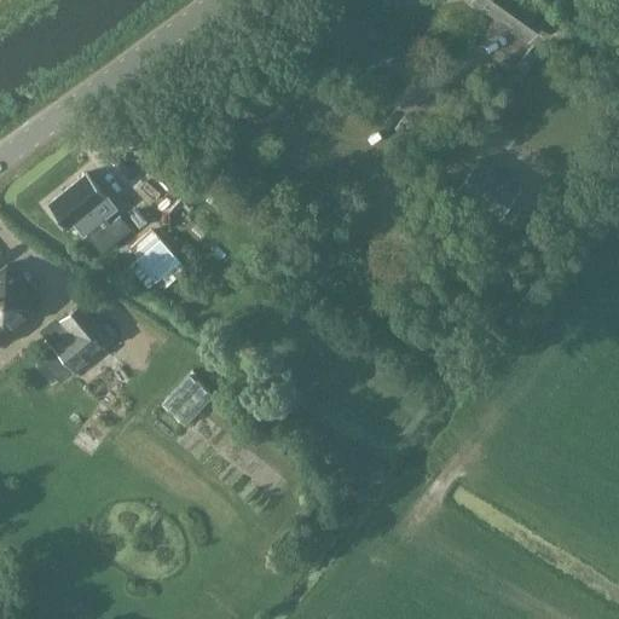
[(544,17),(527,6),(528,4),(522,0),(469,0),(526,41),(544,17)]
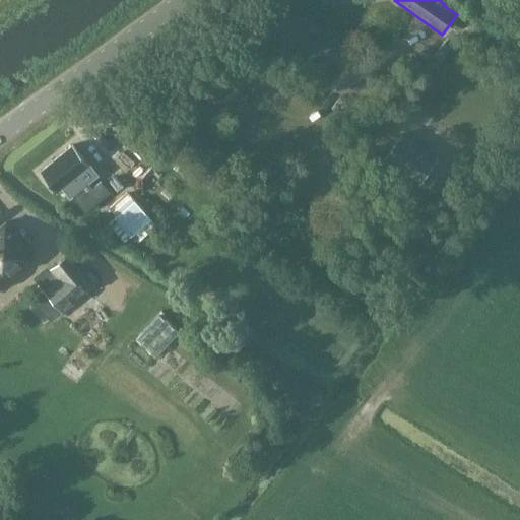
[(401,134),(382,160),(415,184),(435,158),(401,134)]
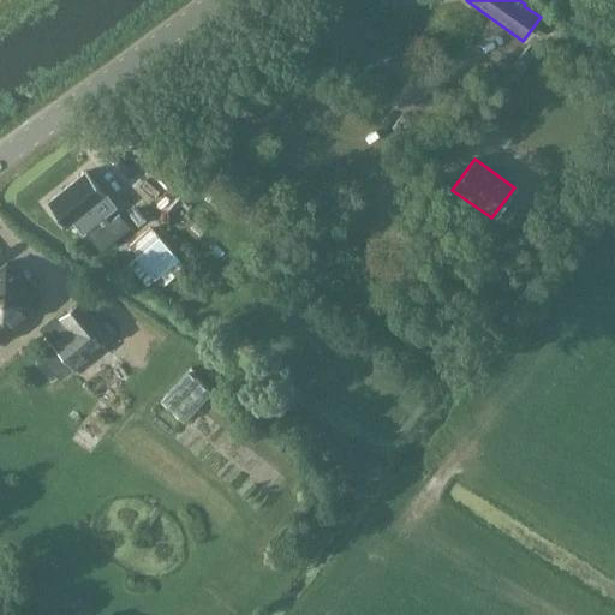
[(85,172),(47,203),(65,226),(73,221),(83,233),(84,231),(103,216),(114,208),(102,192),(102,193),(85,172)]
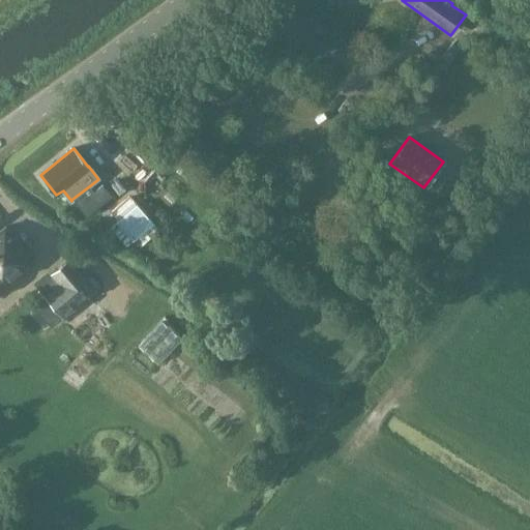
[(150,222),(137,206),(117,224),(130,239),(150,222)]
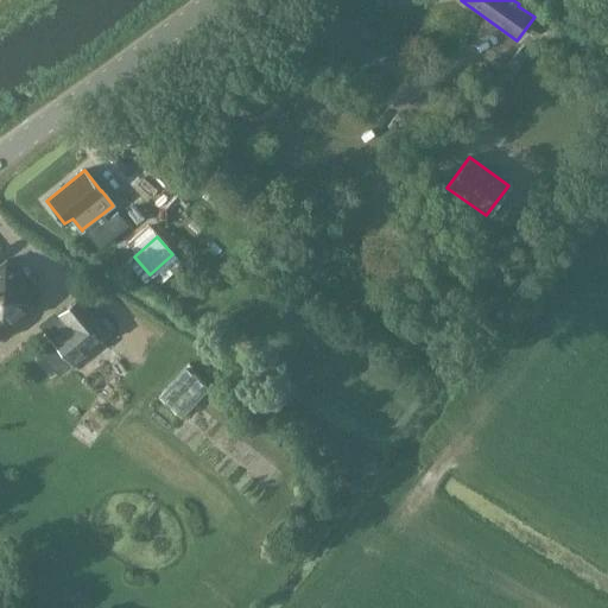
[(0,263),(0,329),(37,299),(5,259),(0,263)]
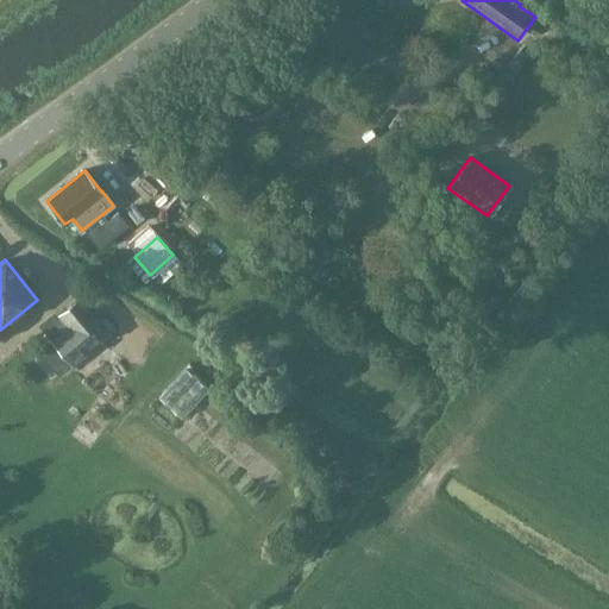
[(71,326),(54,341),(66,356),(63,357),(70,365),(110,332),(94,314),(90,316),(76,300),(61,313),(71,326)]
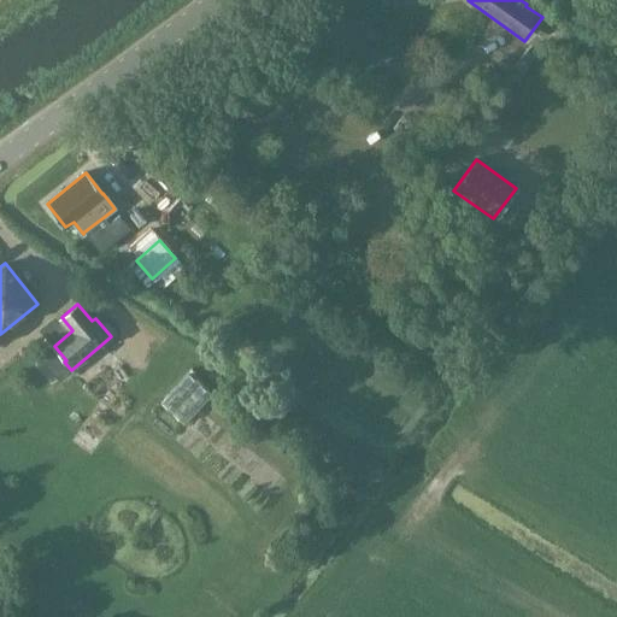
[(99,358),(80,376),(93,391),(101,383),(104,386),(115,376),(99,358)]
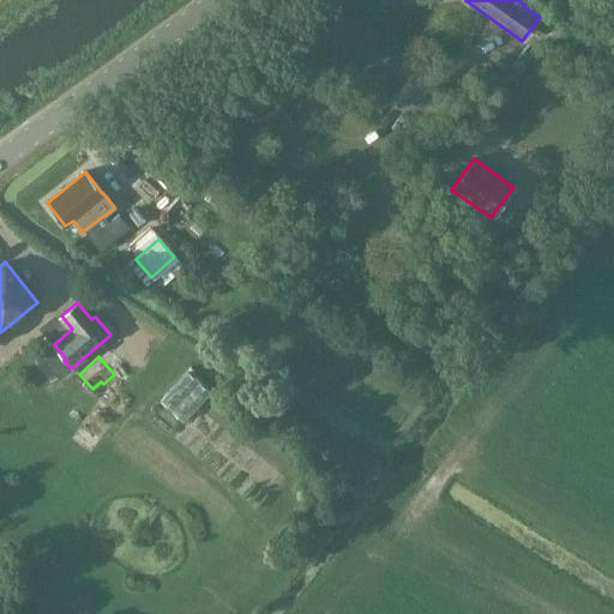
[(187,411),(216,384),(194,362),(166,389),(187,411)]
